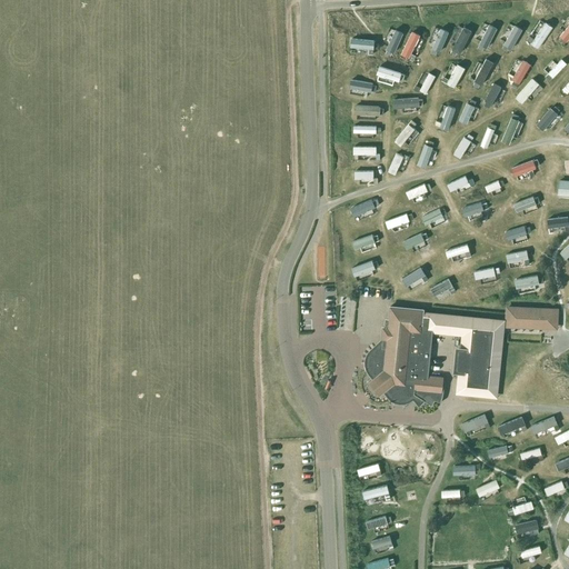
[(553,27),(546,22),(531,45),(538,49),(553,27)]
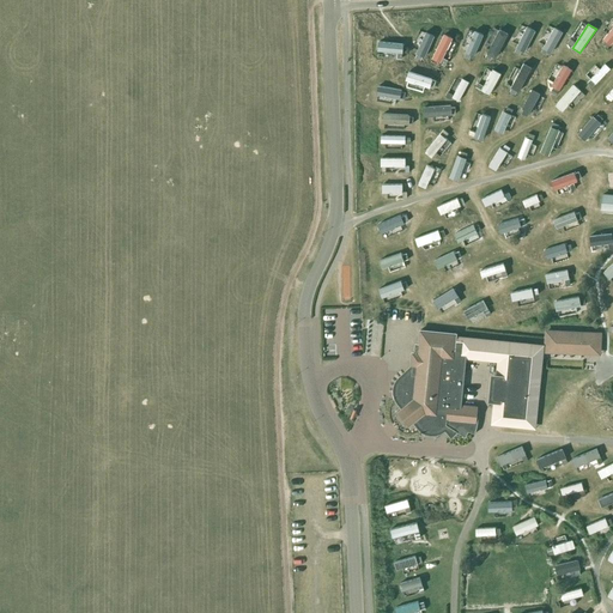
[(535,30),(527,25),(516,48),(525,53),(535,30)]
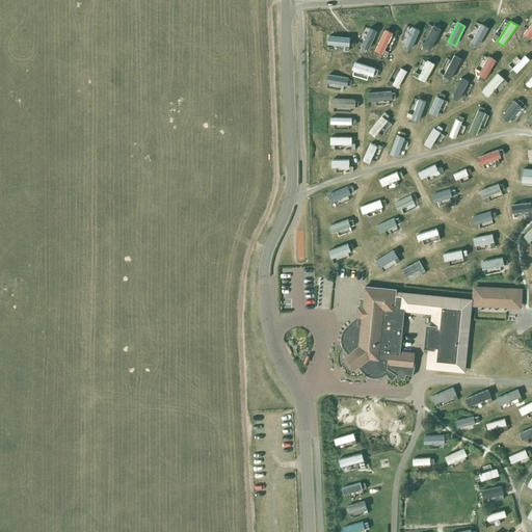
[(531,34),(531,22),(523,33),(529,38),(531,34)]
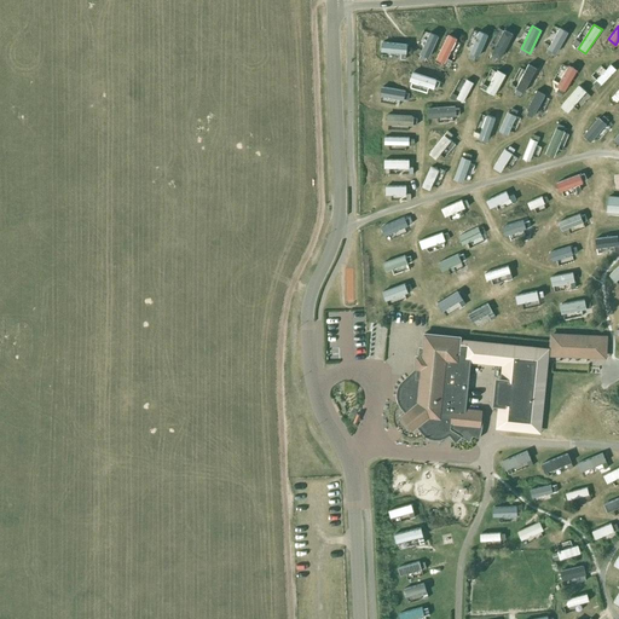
[(568,32),(560,27),(548,48),(556,53),(568,32)]
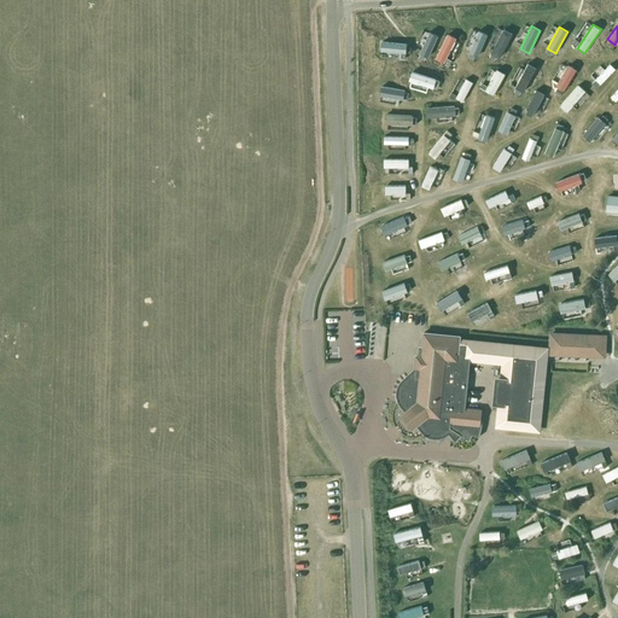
[(512,34),(503,29),(490,53),(500,58),(512,34)]
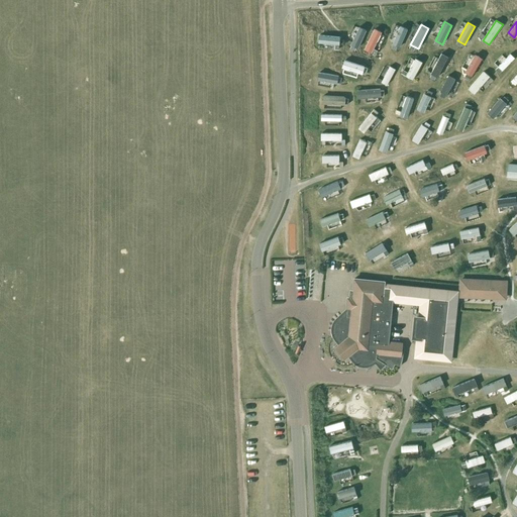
[(408,28),(400,25),(392,44),(399,47),(408,28)]
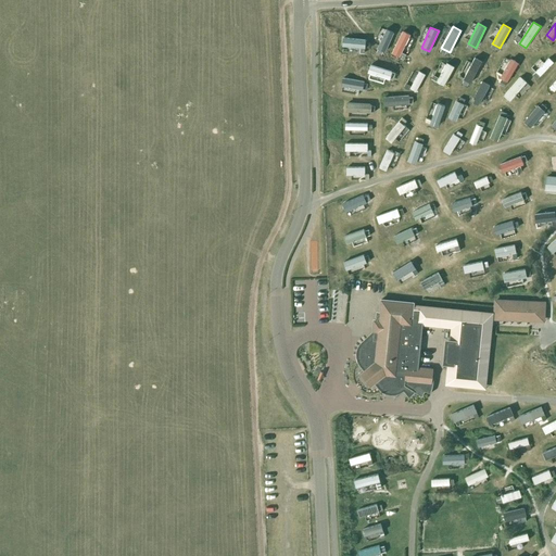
[(394,32),(386,28),(376,48),(384,52),(394,32)]
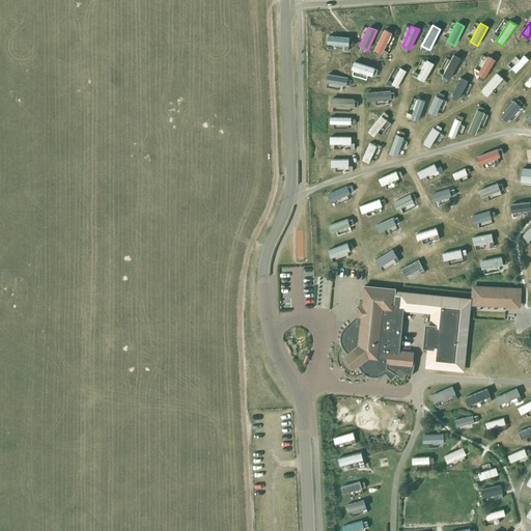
[(392,32),(384,28),(373,50),(382,54),(392,32)]
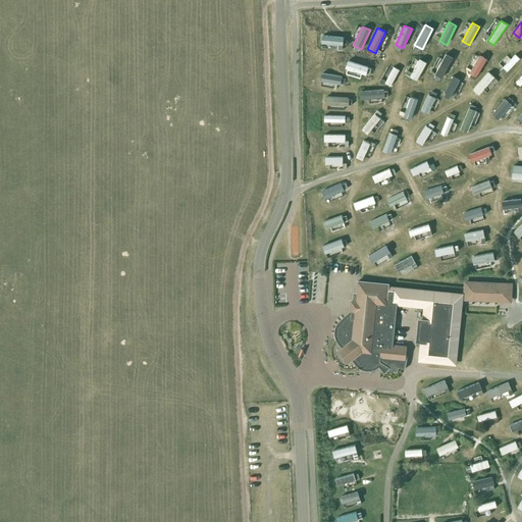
[(343,45),(344,36),(321,35),(320,43),(343,45)]
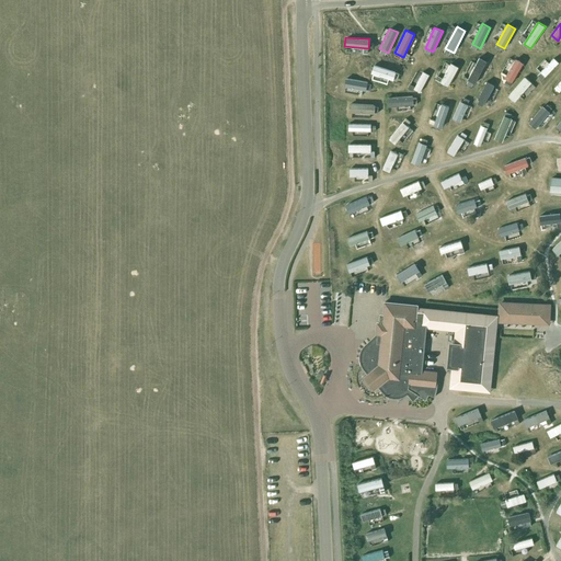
[(476,83),(487,60),(479,57),(468,79),(476,83)]
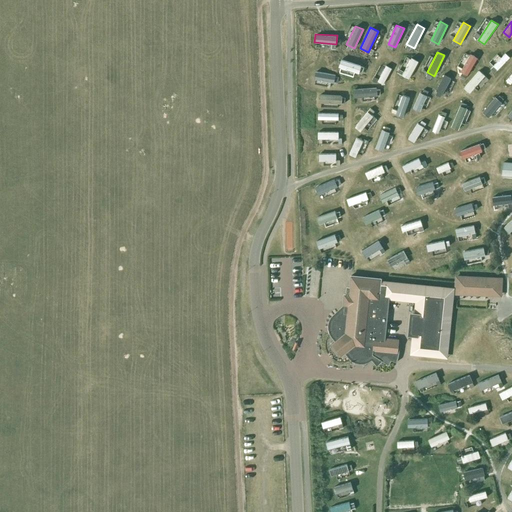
[(477,57),(470,53),(460,71),(467,75),(477,57)]
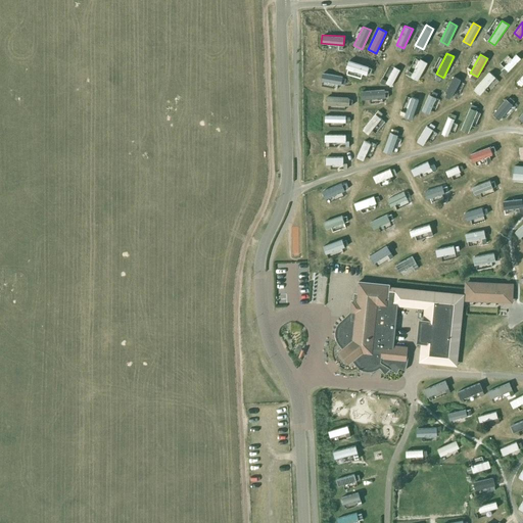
[(521,58),(517,54),(504,67),(508,72),(521,58)]
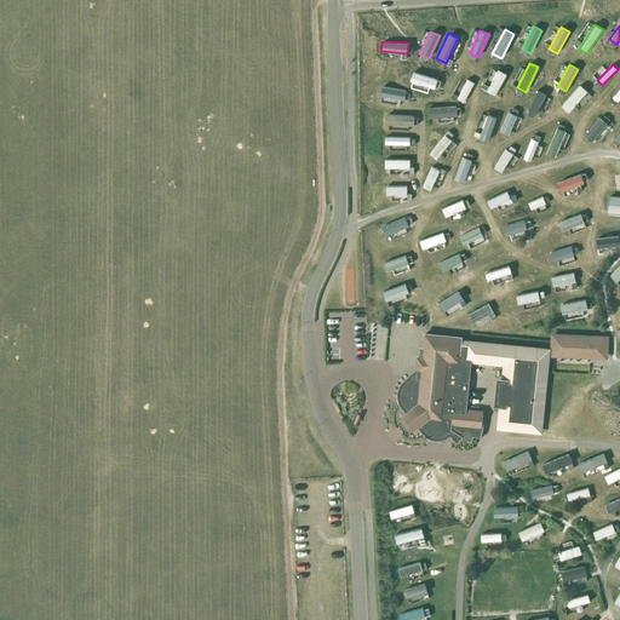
[(495,96),(506,74),(498,70),(487,91),(495,96)]
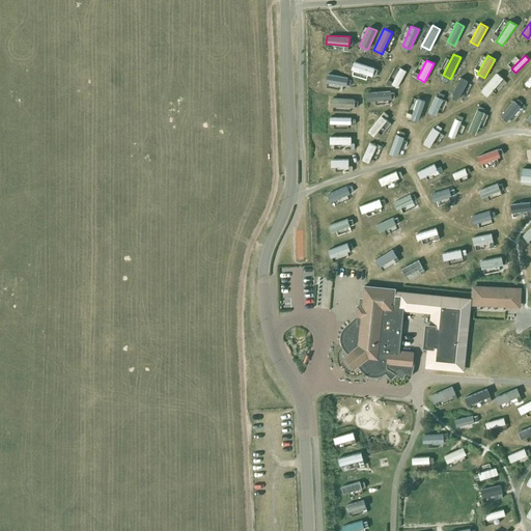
[(374,67),(354,61),(352,68),(372,75),(374,67)]
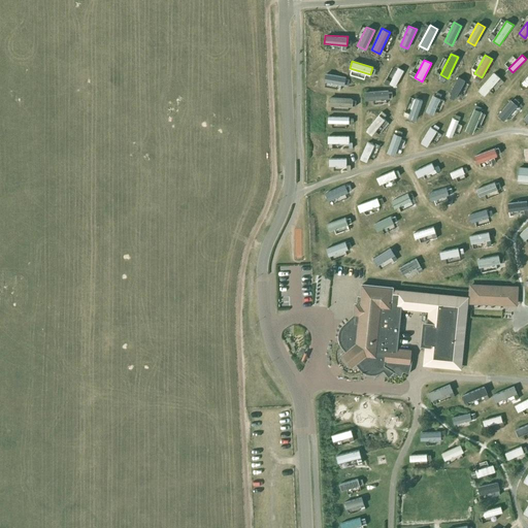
[(395,87),(403,70),(398,67),(389,84),(395,87)]
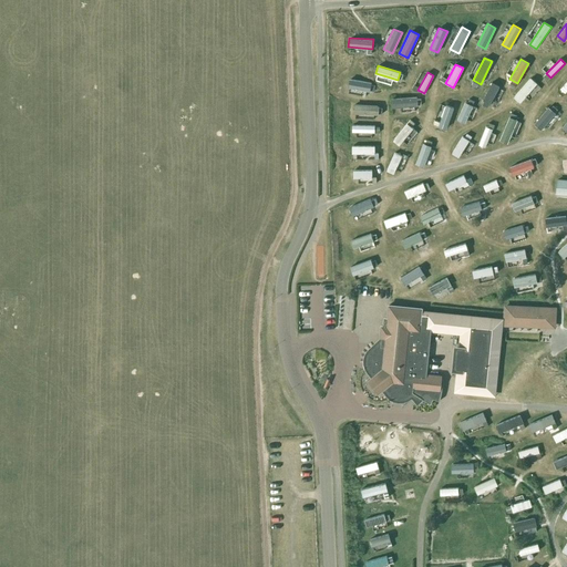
[(537,83),(531,78),(513,96),(519,102),(537,83)]
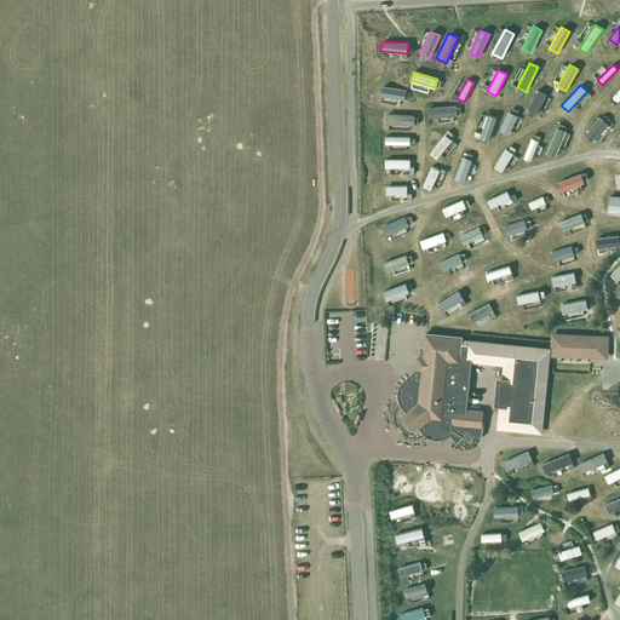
[(406,91),(383,86),(380,96),(405,99),(406,91)]
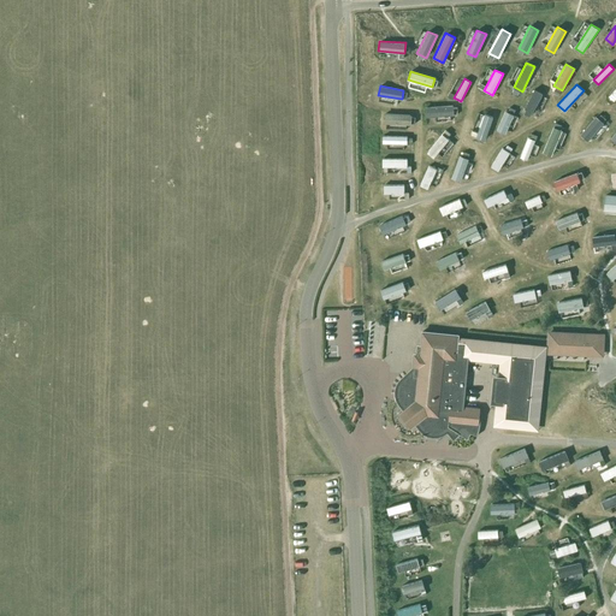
[(533,113),(543,93),(534,89),(525,108),(533,113)]
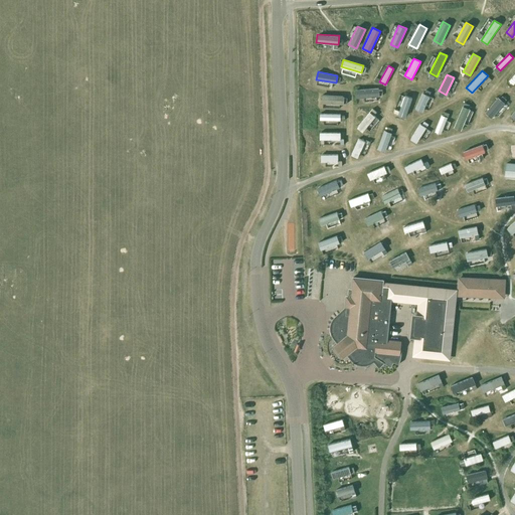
[(379,97),(378,88),(355,90),(355,98),(379,97)]
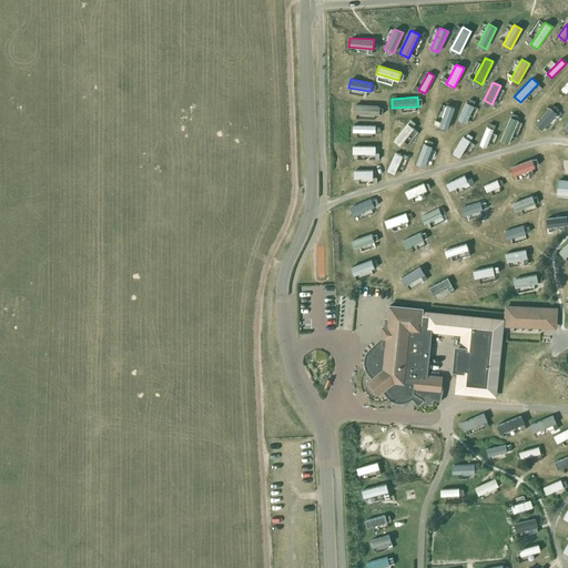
[(466,123),(474,105),(466,102),(458,120),(466,123)]
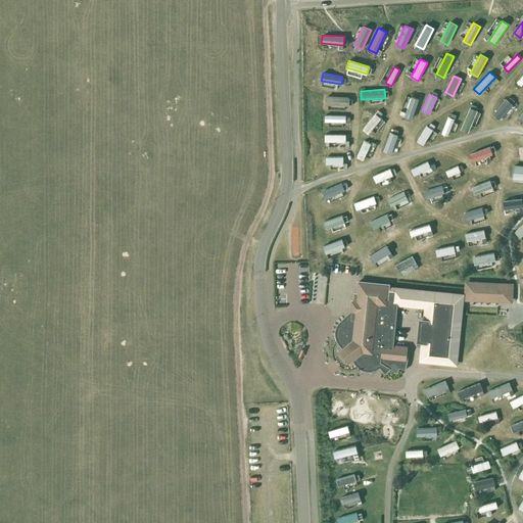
[(349,106),(349,97),(326,96),(325,104),(349,106)]
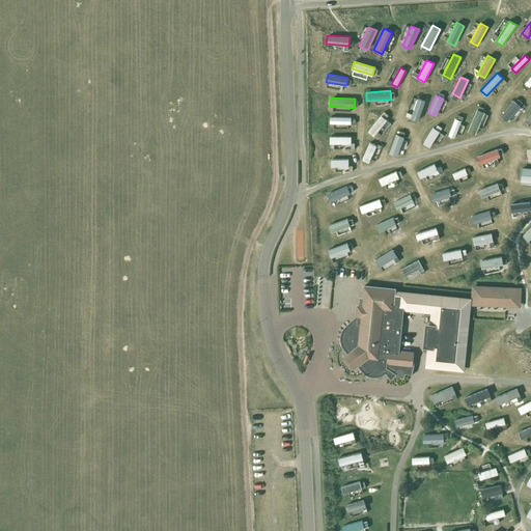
[(418,120),(425,100),(417,98),(411,118),(418,120)]
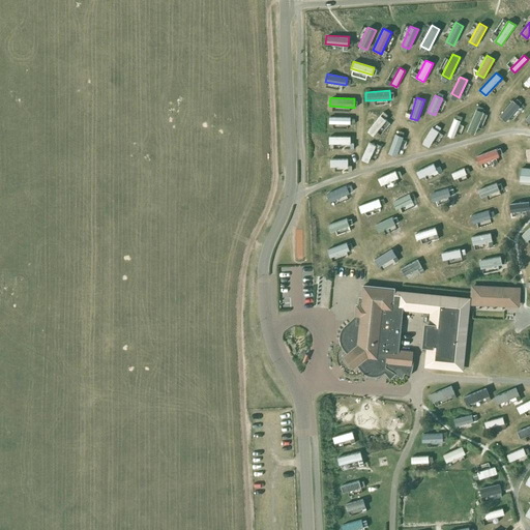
[(519,106),(512,99),(499,115),(506,121),(519,106)]
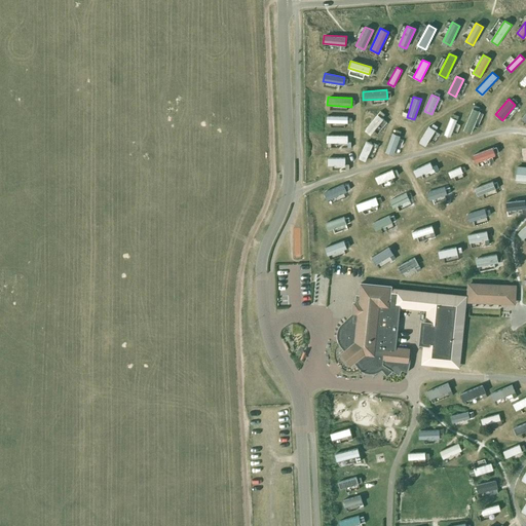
[(471,133),(480,111),(473,108),(463,130),(471,133)]
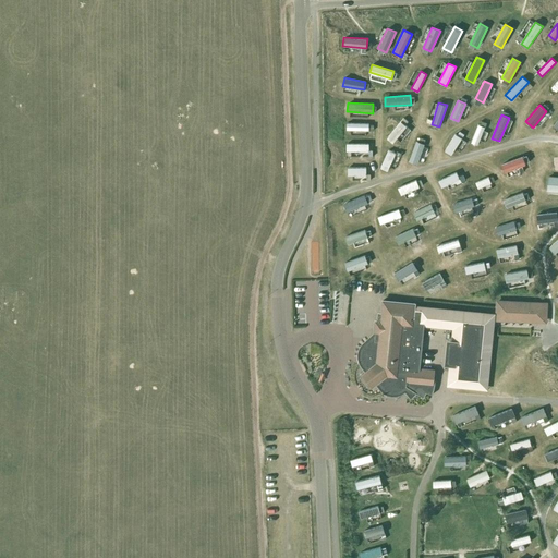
[(407,126),(401,121),(387,138),(392,143),(407,126)]
